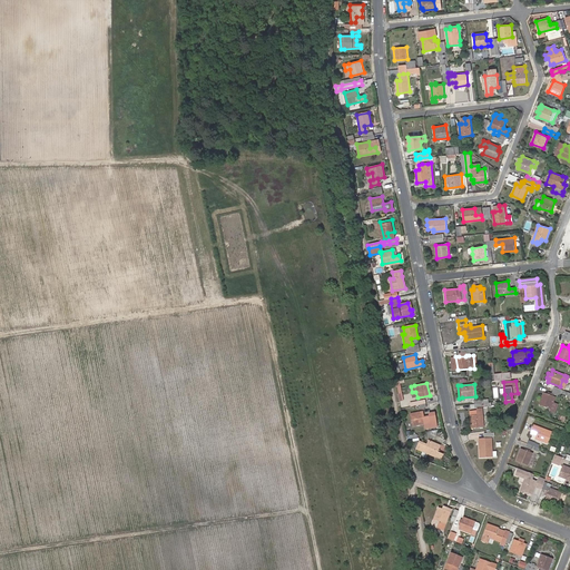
[(539,405),(550,410),(556,397),(543,393),(539,405)]
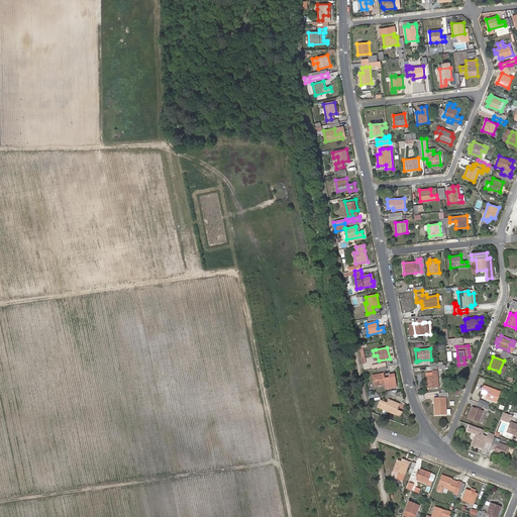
[(439,387),(437,371),(433,371),(433,376),(429,377),(426,377),(427,389),(439,387)]
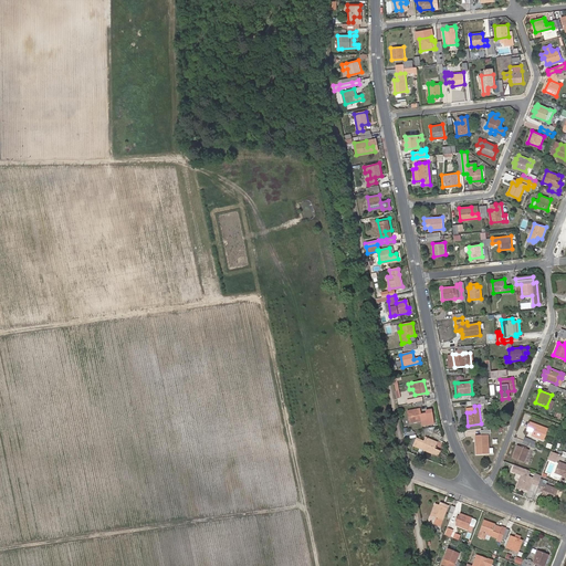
[(421,416),(420,409),(408,410),(410,423),(428,420),(427,415),(421,416)]
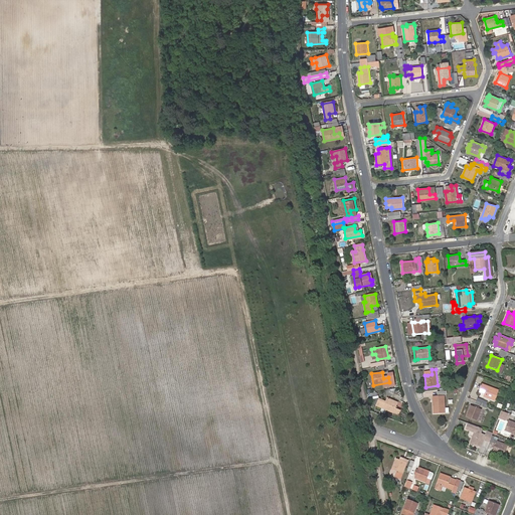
[(498,390),(483,384),(481,388),(486,390),(484,396),(494,400),(498,390)]
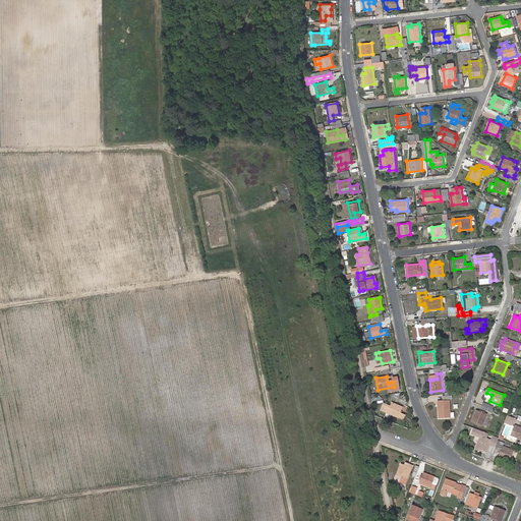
[(450,417),(450,401),(445,401),(445,406),(438,406),(439,418),(450,417)]
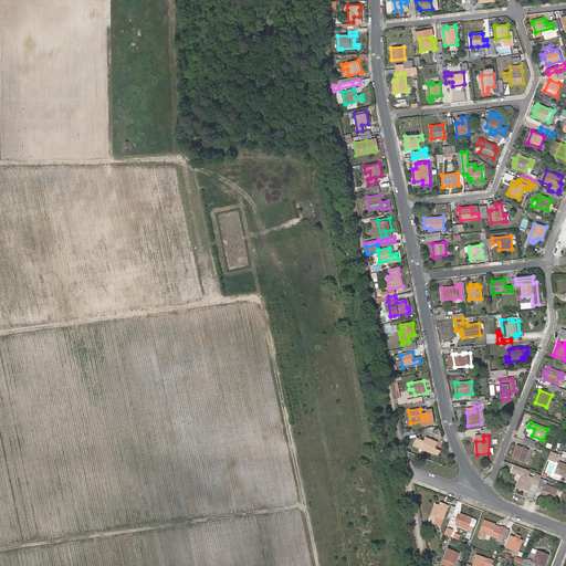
[(413,446),(438,457),(440,451),(435,449),(438,442),(426,437),(423,442),(417,439),(413,446)]
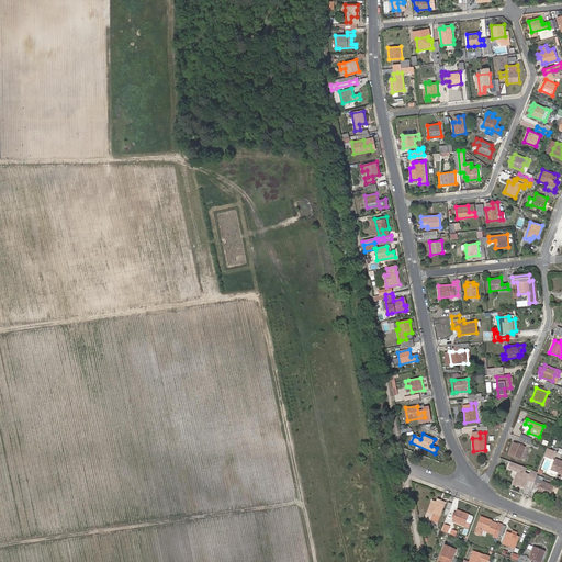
[(520,459),(525,448),(514,442),(509,454),(520,459)]
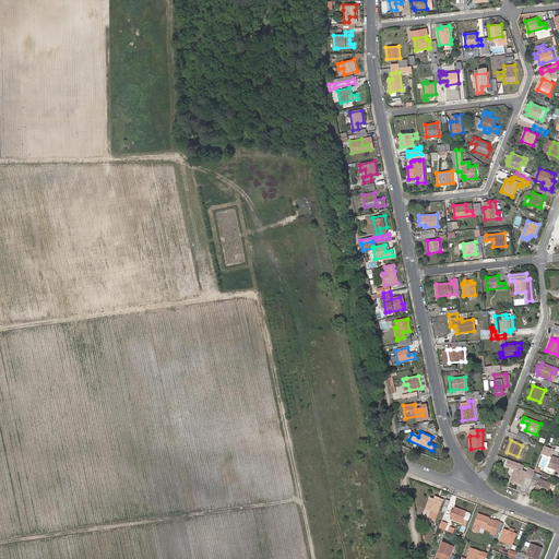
[(558,459),(552,456),(548,467),(558,472),(558,459)]
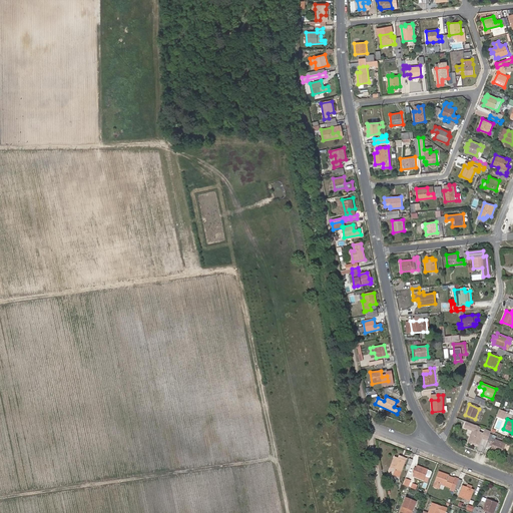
[(473,431),(469,442),(479,445),(482,438),(485,439),(487,432),(490,434),(491,432),(485,430),(483,435),(480,434),(480,431),(481,428),(466,422),(464,428),(473,431)]
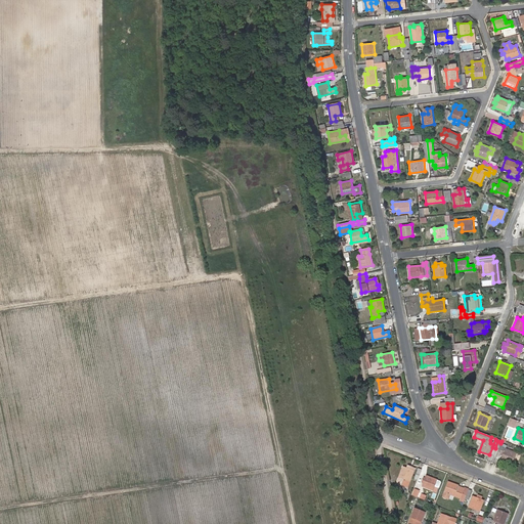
[(501,441),(500,443),(498,449),(501,450),(505,451),(506,449),(507,445),(504,444),(505,442),(501,441)]
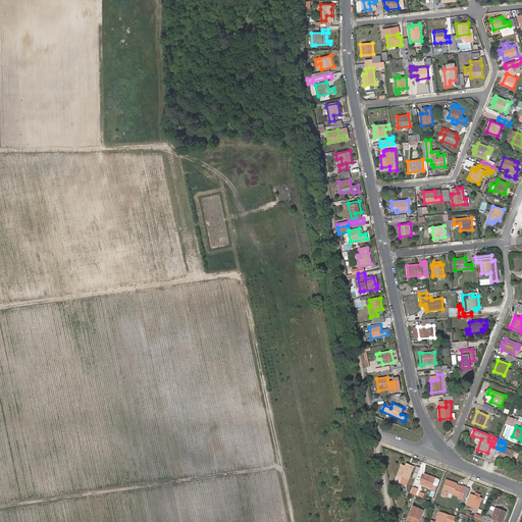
[(501,455),(500,458),(511,462),(515,452),(504,448),(503,450),(501,455)]
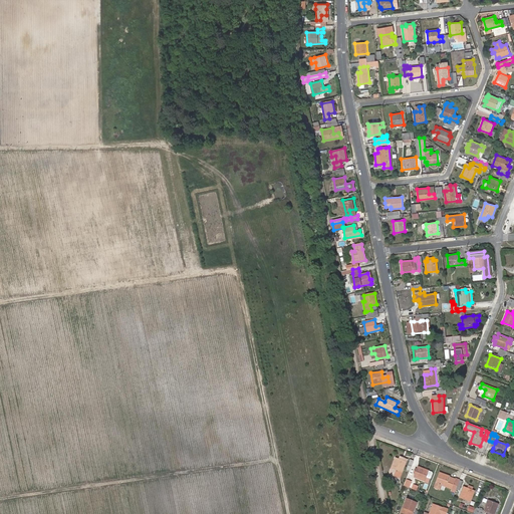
[(399,459),(396,458),(391,468),(389,474),(395,476),(400,478),(407,460),(404,459),(403,461),(399,459)]
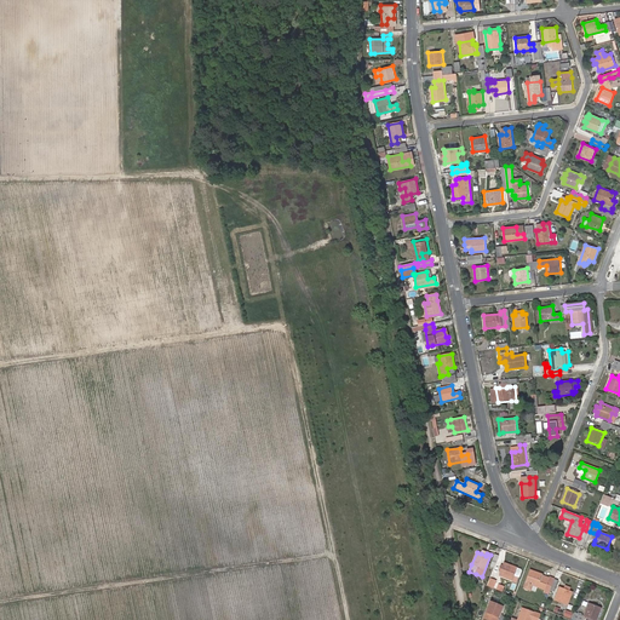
[(504,563),(499,575),(512,580),(517,568),(504,563)]
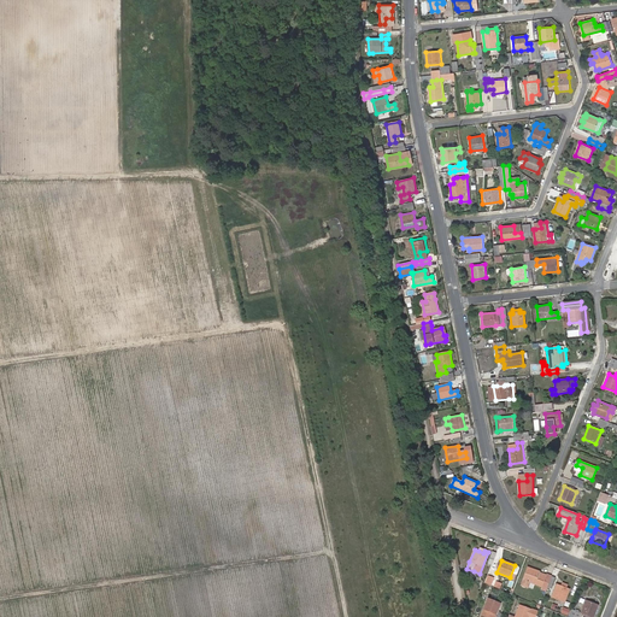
[(540,575),(541,573),(541,571),(528,566),(521,585),(528,587),(530,582),(542,587),(547,588),(548,583),(545,582),(548,575),(546,575),(546,577),(540,575)]
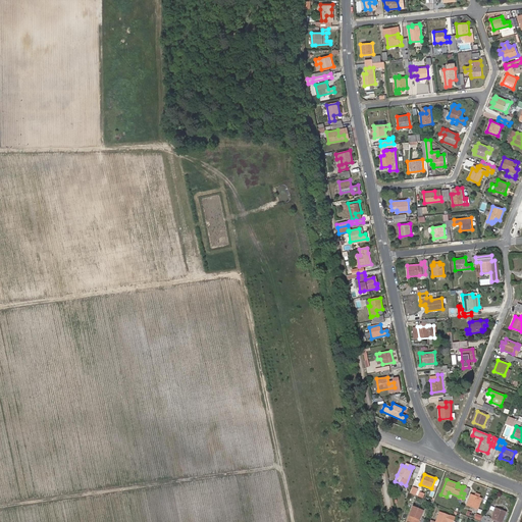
[(467,505),(477,509),(481,499),(471,494),(467,505)]
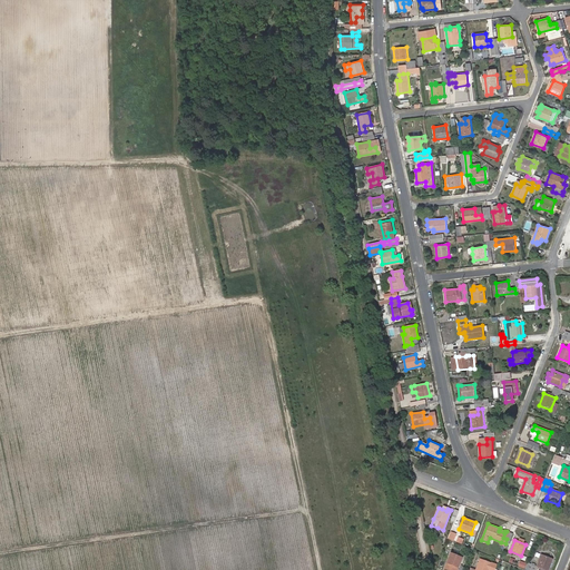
[(451,553),(443,569),(464,569),(465,569),(460,567),(459,569),(458,569),(462,558),(451,553)]
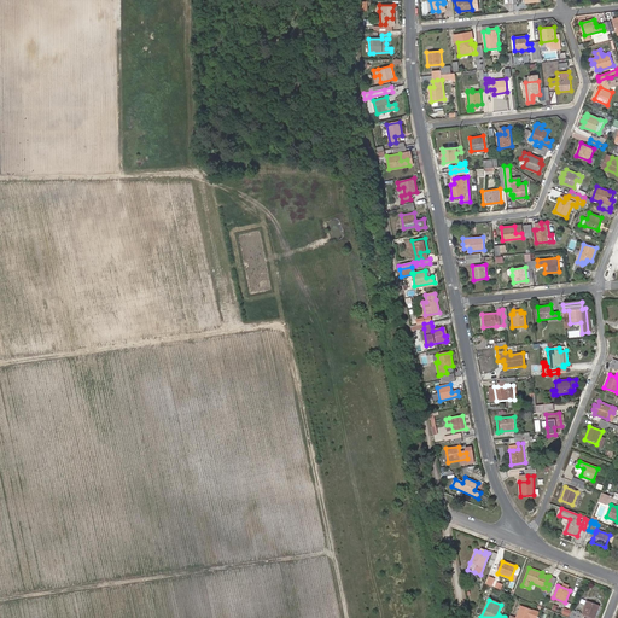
[(583,614),(593,617),(594,617),(600,606),(587,601),(582,613),(583,614)]
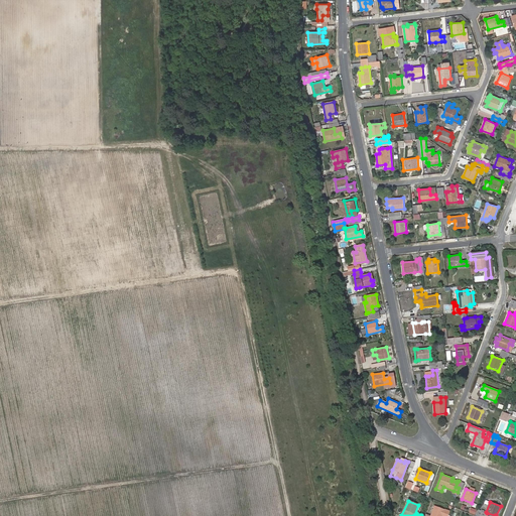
[(434,507),(430,515),(428,515),(425,515),(424,515),(447,515),(449,512),(444,510),(434,507)]
